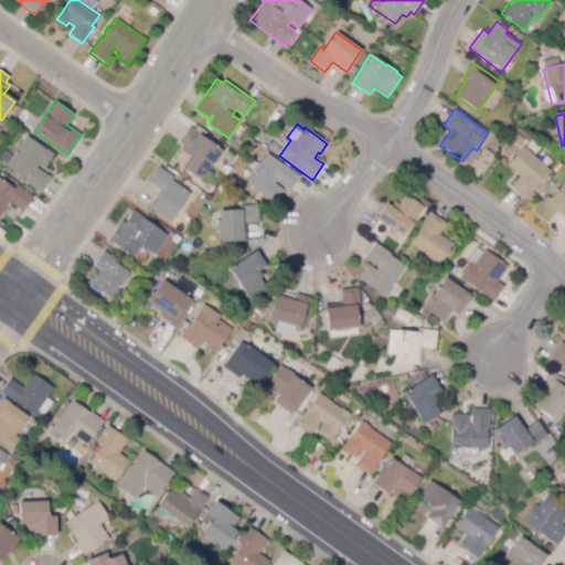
[(200,180),(182,167),(189,157),(180,150),(183,146),(179,142),(190,127),(222,151),(212,166),(212,164),(200,180)]
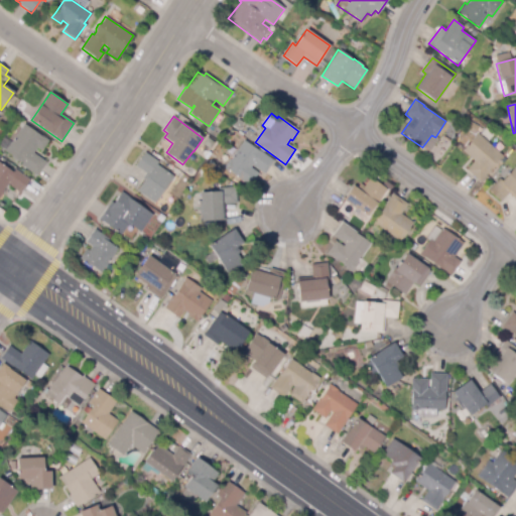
[(474,134),(463,129),(468,120),(478,126),(474,134)]
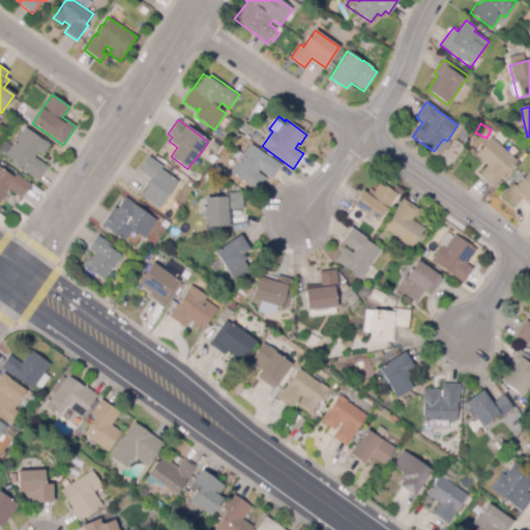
[(37,181),(22,170),(23,168),(5,155),(25,127),(42,140),(43,140),(51,145),(42,155),(38,152),(34,157),(48,167),(37,181)]
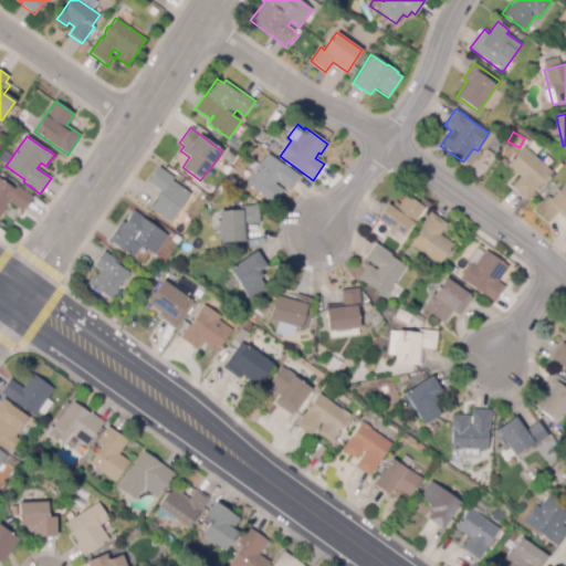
[(276,156),(270,152),(274,147),(280,152),(276,156)]
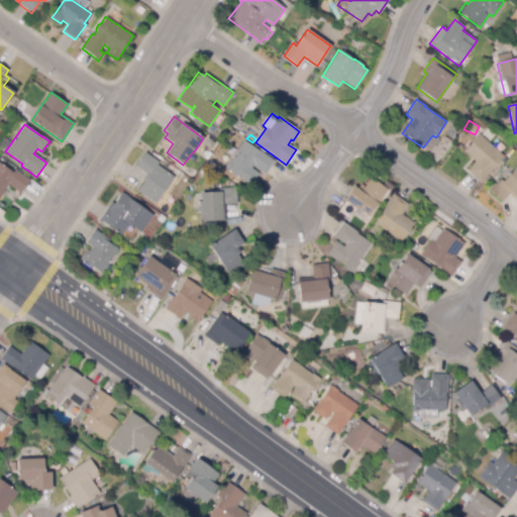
[(481,182),(468,171),(476,162),(463,151),(479,134),(503,156),(489,171),(490,172),(481,182)]
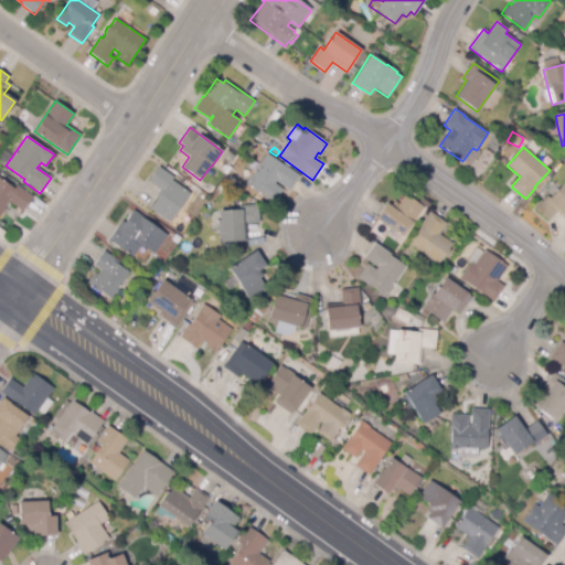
[(230,163),(221,158),(226,150),(235,157),(230,163)]
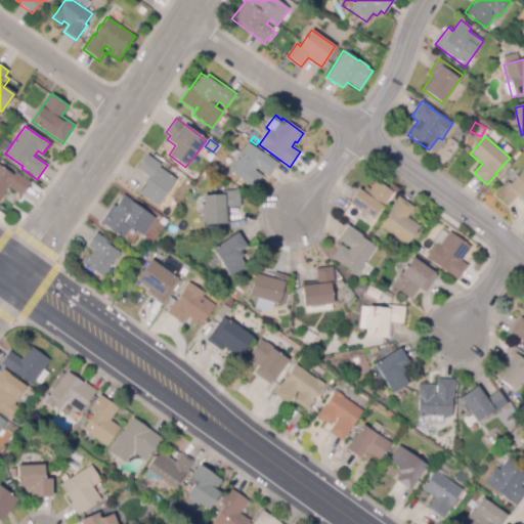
[(253,188),(242,180),(243,179),(228,170),(233,162),(234,163),(248,142),(278,164),(269,177),(256,168),(255,170),(261,175),(253,188)]
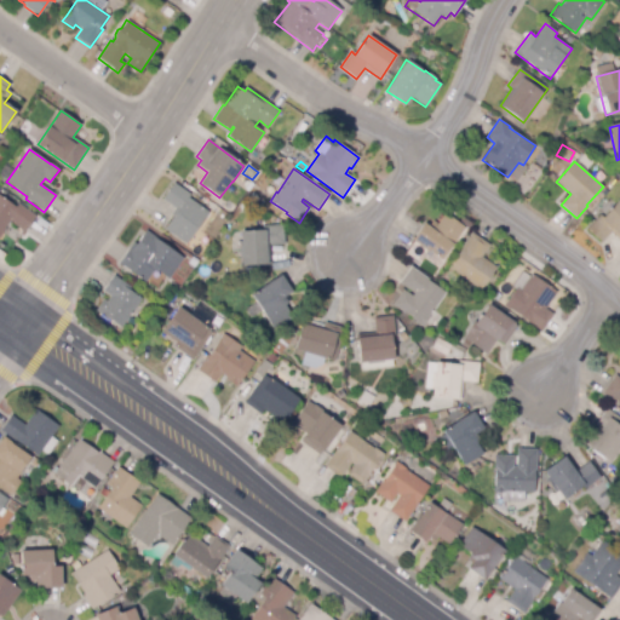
[(187,245),(165,229),(174,217),(172,214),(176,208),(162,200),(174,183),(191,195),(189,197),(208,212),(187,245)]
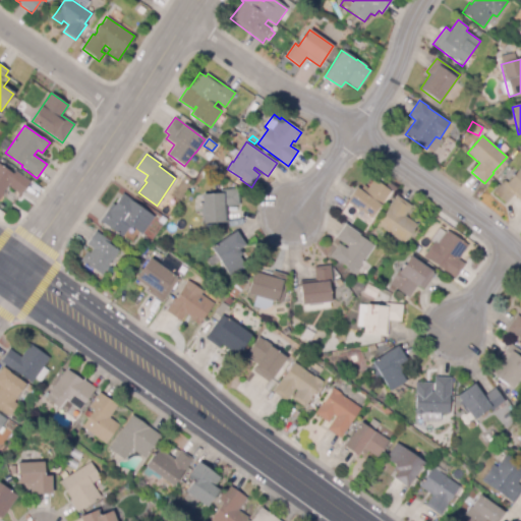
[(0,198),(0,165),(12,174),(15,171),(30,182),(20,195),(9,188),(10,187),(8,185),(4,191),(5,191),(0,198)]
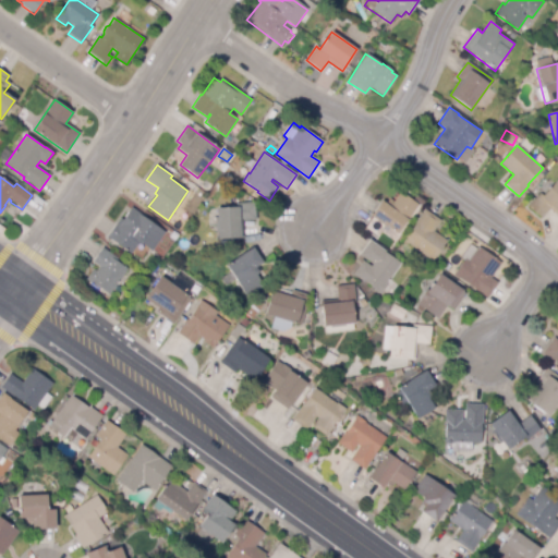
[(557,216),(549,208),(541,218),(529,206),(540,194),(542,196),(556,181),(557,182),(557,216)]
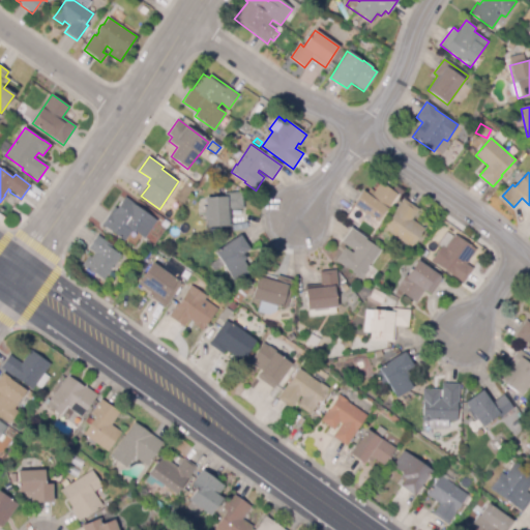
[(377,223),(352,204),(362,190),(366,194),(370,188),(374,192),(381,182),(396,195),(377,223)]
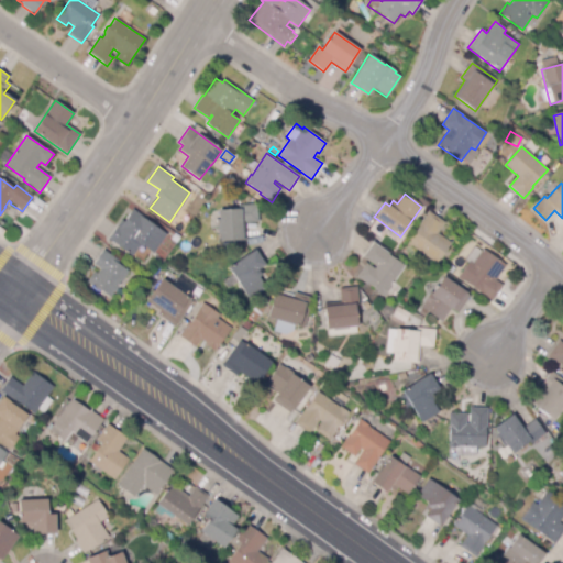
[(220,242),(218,210),(239,209),(239,205),(257,203),(258,222),(242,223),(243,240),(220,242)]
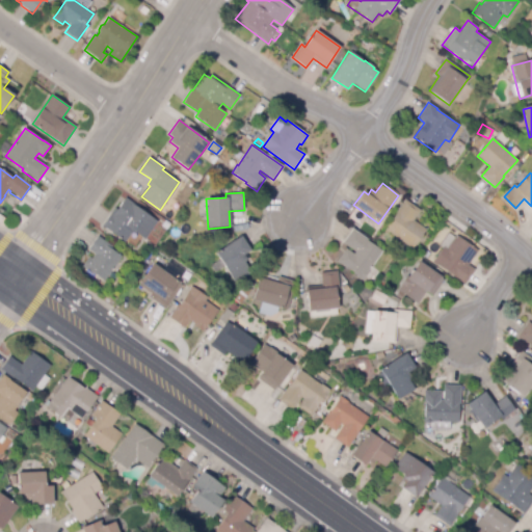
[(125,242),(102,225),(111,213),(114,208),(117,210),(125,198),(158,221),(144,240),(135,233),(131,233),(125,242)]
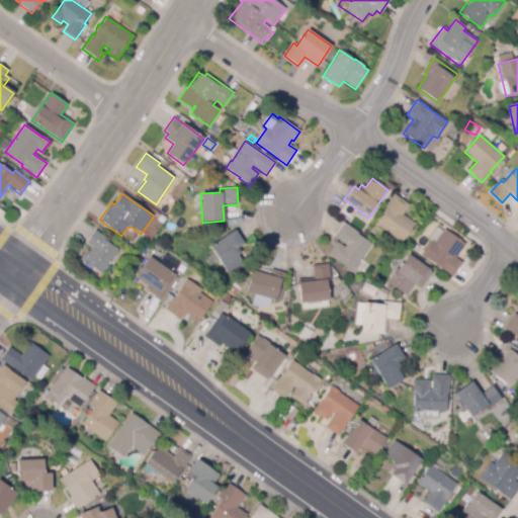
[(401,243),(375,224),(386,207),(385,206),(395,194),(409,205),(402,214),(415,224),(401,243)]
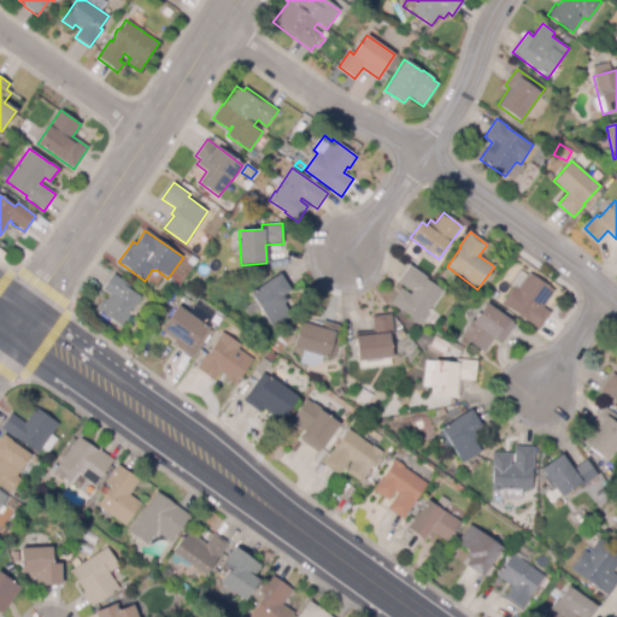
[(193,266),(187,262),(192,256),(198,259),(193,266)]
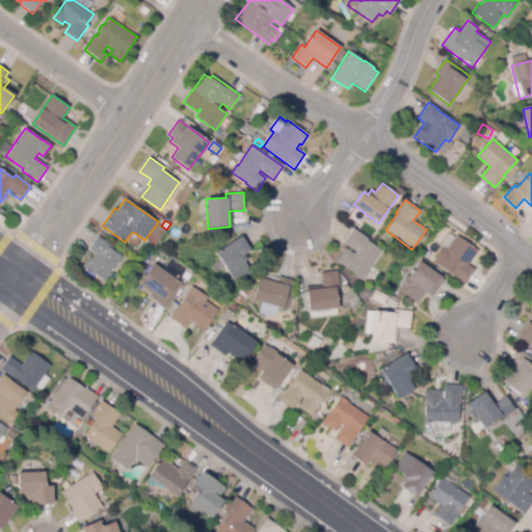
[(363,280),(337,262),(346,249),(353,255),(355,251),(343,243),(352,230),(382,250),(363,280)]
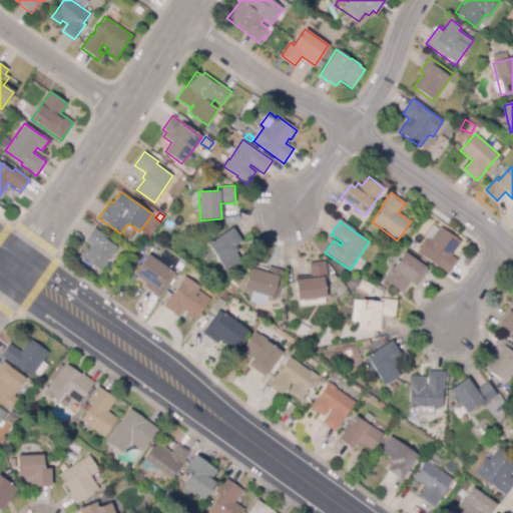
[(99,272),(79,257),(85,248),(88,250),(91,245),(85,240),(94,227),(108,238),(107,239),(117,248),(99,272)]
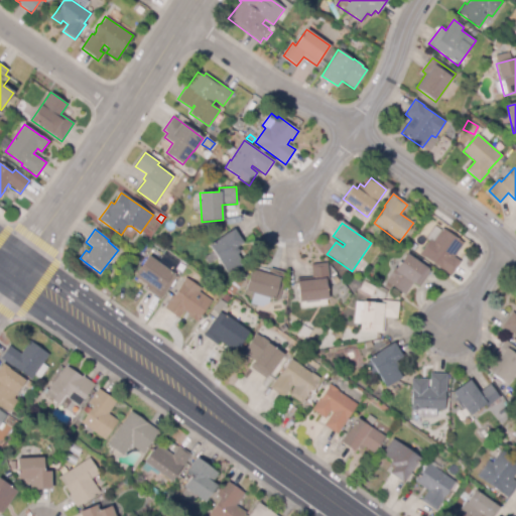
[(228,274),(209,245),(234,229),(242,242),(236,246),(240,252),(237,254),(243,264),(228,274)]
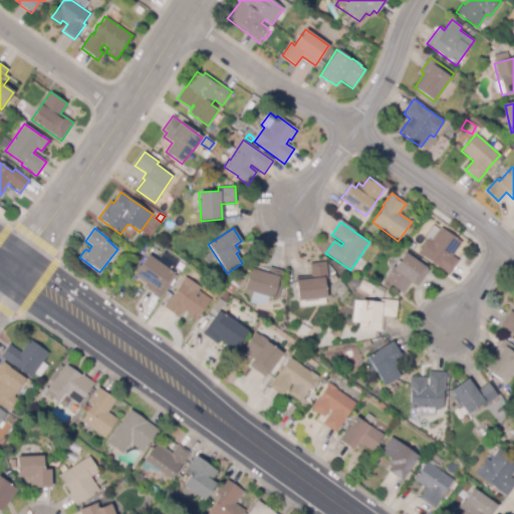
[(449,275),(418,253),(429,238),(432,240),(440,228),(461,242),(452,256),(459,261),(449,275)]
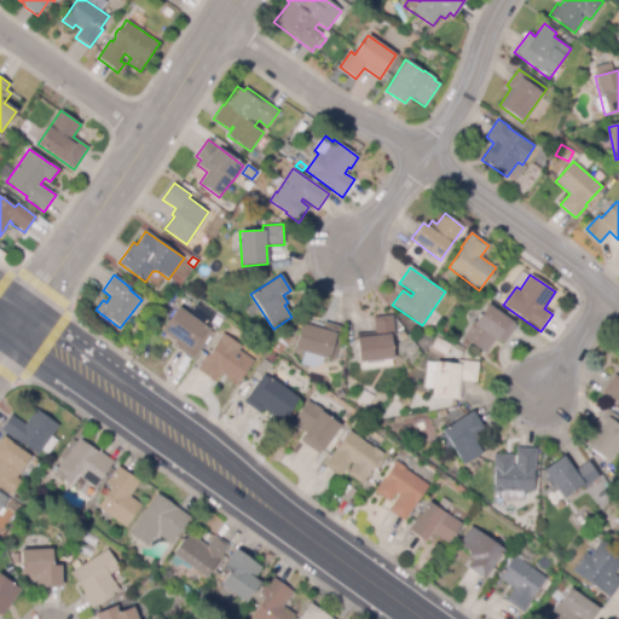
[(485,354),(462,337),(467,333),(466,331),(474,320),(475,322),(487,304),(514,323),(501,343),(495,340),(485,354)]
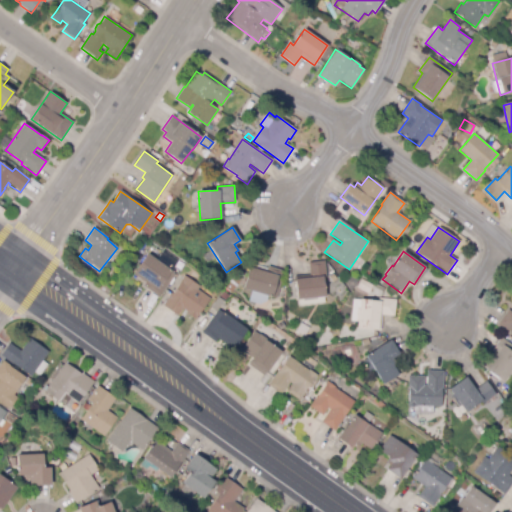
[(159,297),(145,287),(148,284),(131,272),(141,260),(143,261),(148,254),(175,275),(159,297)]
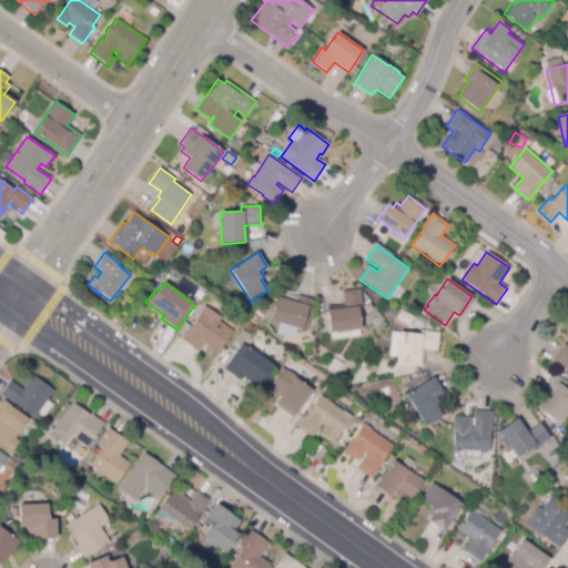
[(330,333),(326,306),(343,305),(342,292),(359,290),(362,310),(358,310),(361,330),(330,333)]
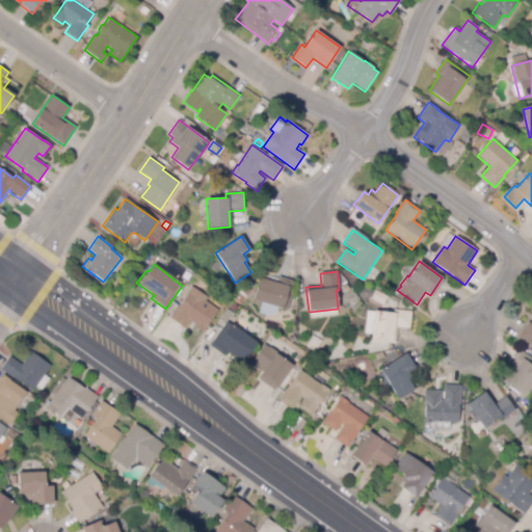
[(194,285),(189,282),(192,276),(197,281),(194,285)]
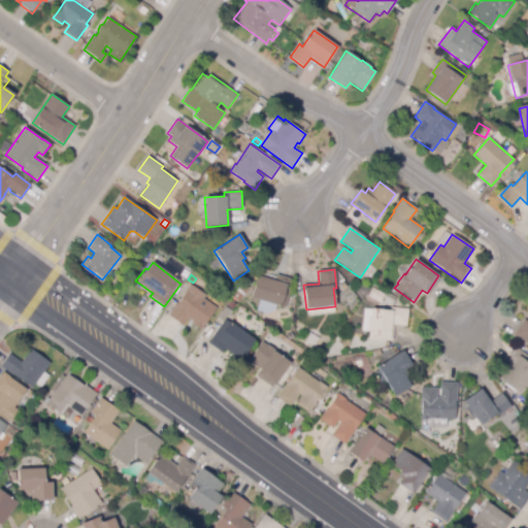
[(285,307),(251,298),(257,275),(274,281),(276,274),(293,279),(285,307)]
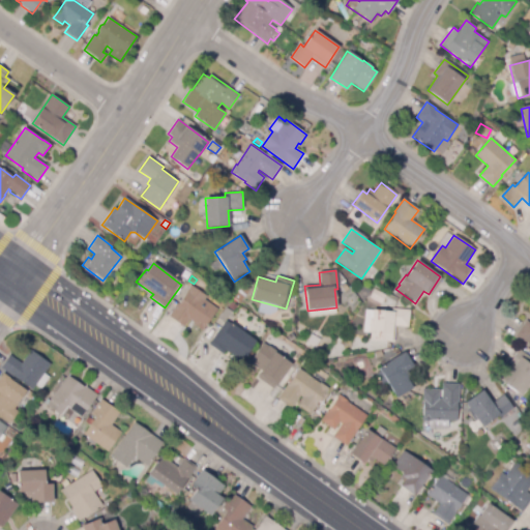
[(344,292),(340,287),(345,284),(349,289),(344,292)]
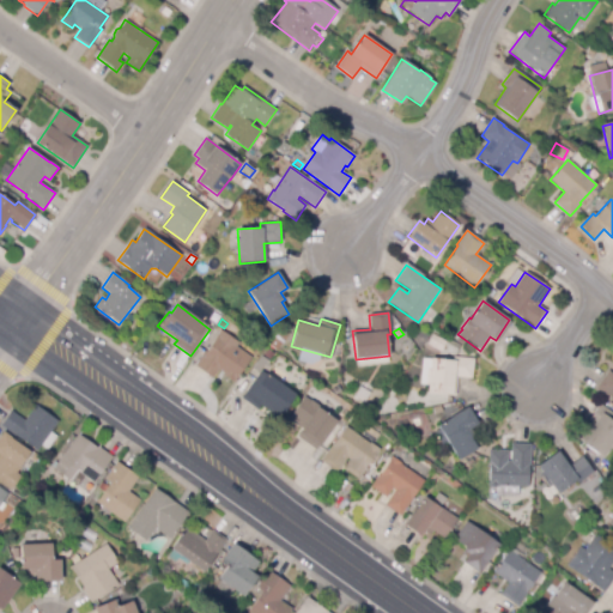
[(234,383),(223,375),(224,372),(218,369),(212,378),(195,365),(220,329),(238,343),(236,346),(252,358),(234,383)]
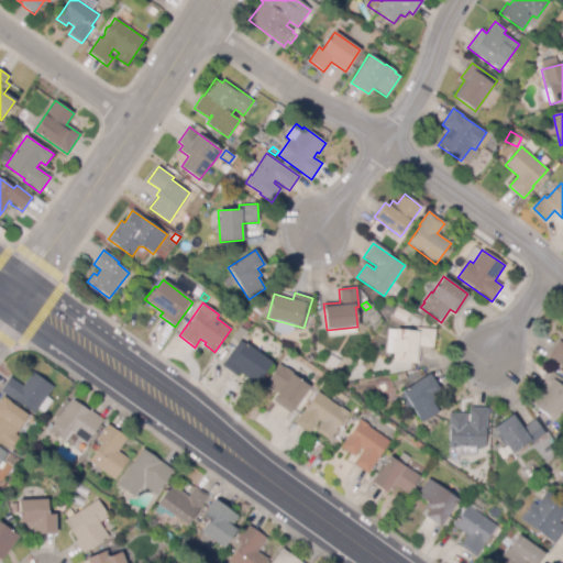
[(389,315),(385,311),(389,306),(394,309),(389,315)]
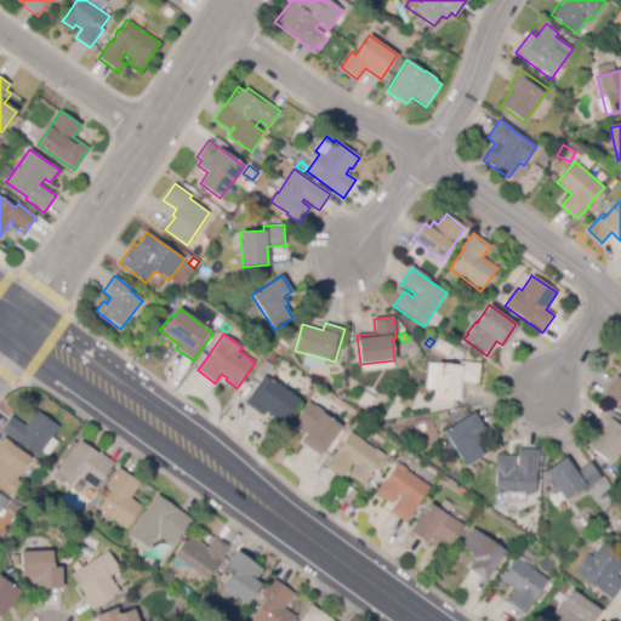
[(446,357),(433,348),(438,339),(453,347),(446,357)]
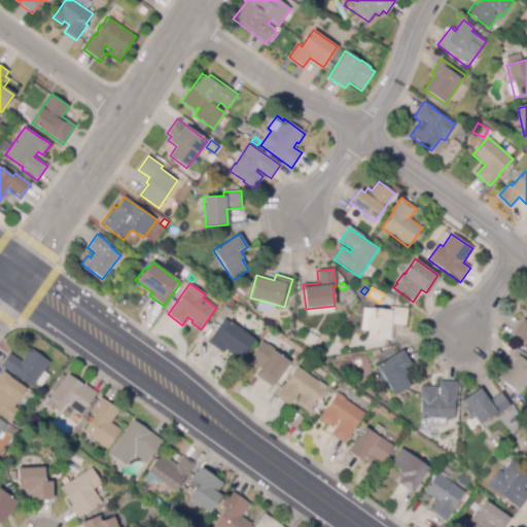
[(389,341),(367,339),(369,330),(361,330),(363,308),(389,310),(390,307),(407,308),(406,325),(391,323),(389,341)]
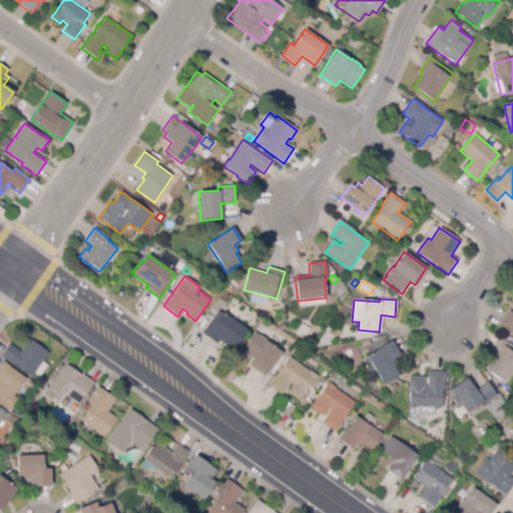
[(233,350),(218,340),(215,343),(201,334),(218,310),(246,331),(233,350)]
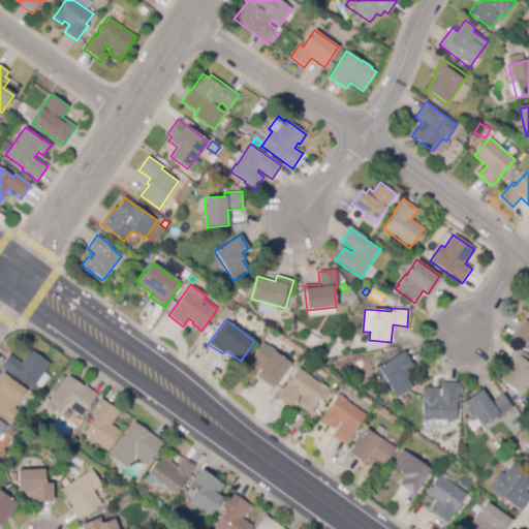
[(528,345),(515,335),(525,320),(528,322),(528,345)]
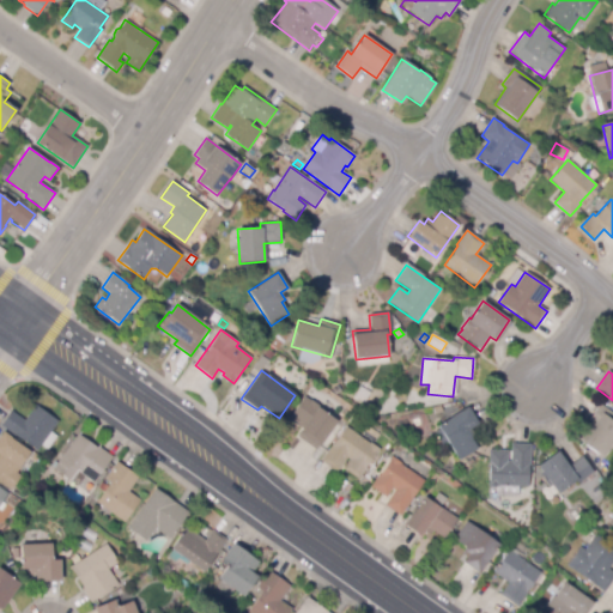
[(314,398),(308,393),(311,386),(319,390),(314,398)]
